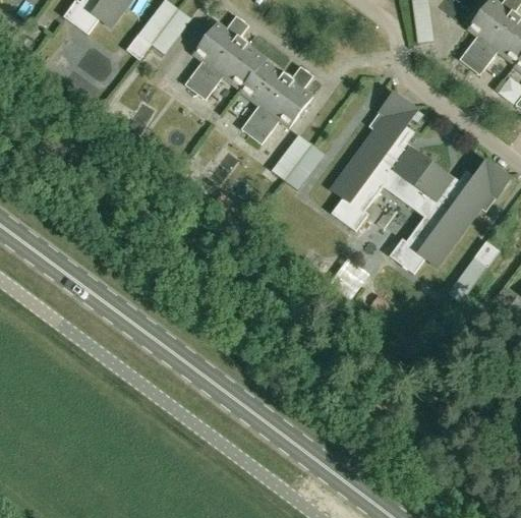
[(81,0),(80,1),(79,0),(75,0),(63,16),(88,34),(99,18),(110,26),(129,0),(81,0)]
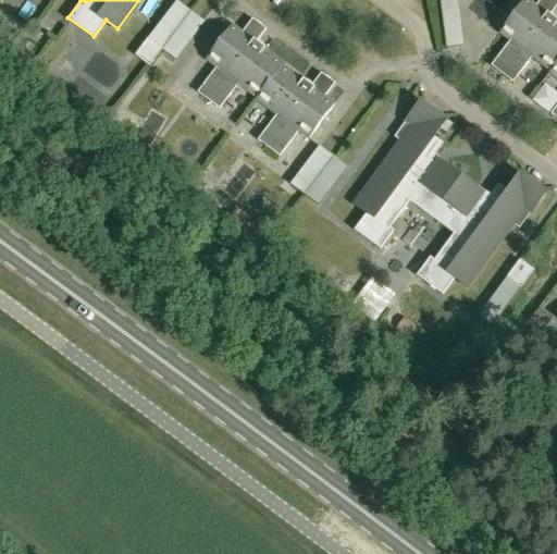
[(168,9),(182,20),(189,9),(178,0),(174,0),(168,9)]
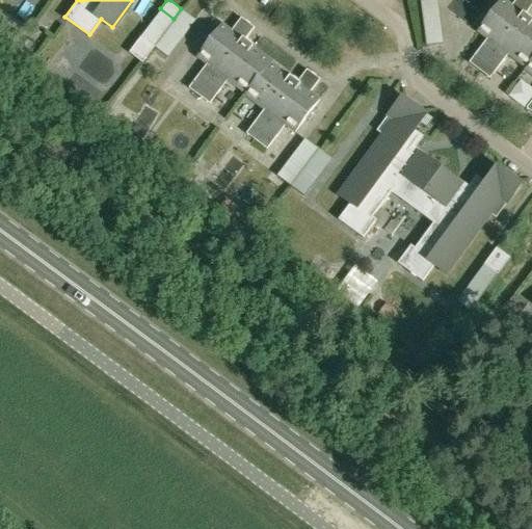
[(420,0),(422,9),(437,7),(436,0),(420,0)]
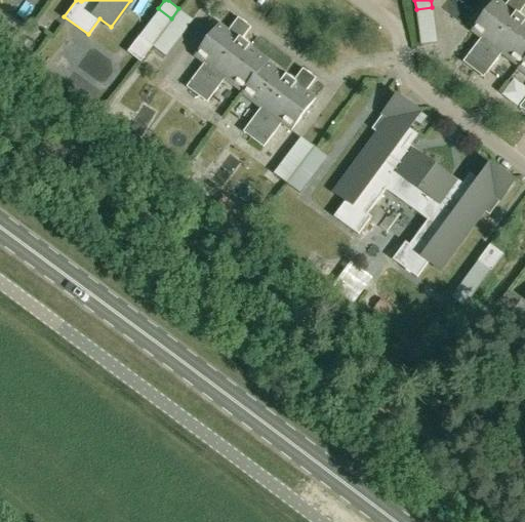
[(481,34),(470,49),(462,58),(483,74),(501,50),(519,63),(518,65),(524,70),(524,95),(519,104),(524,108),(524,14),(519,10),(524,2),(524,0),(507,0),(506,2),(502,0),(491,0),(471,27),(481,34)]
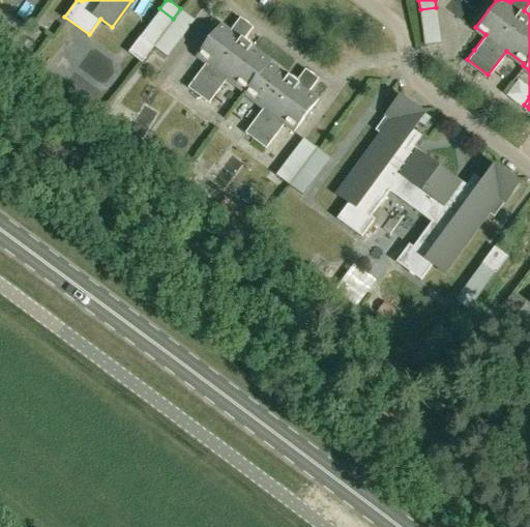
[(194,18),(180,8),(173,19),(186,28),(194,18)]
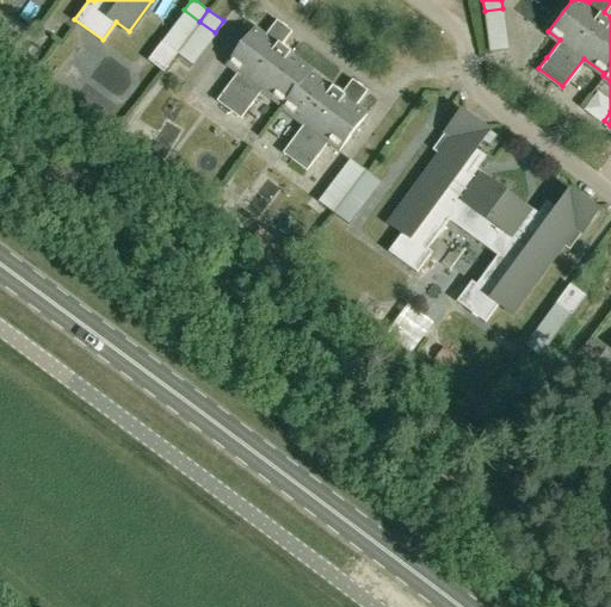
[(238,70),(224,87),(216,98),(240,116),(261,88),(282,103),(279,105),(303,122),(282,150),(307,168),(327,140),(339,148),(366,111),(356,103),(366,87),(352,76),(341,90),(332,84),(332,85),(310,69),(313,67),(290,50),(290,49),(281,42),(291,28),(276,17),(265,32),(254,24),(226,62),(238,70)]
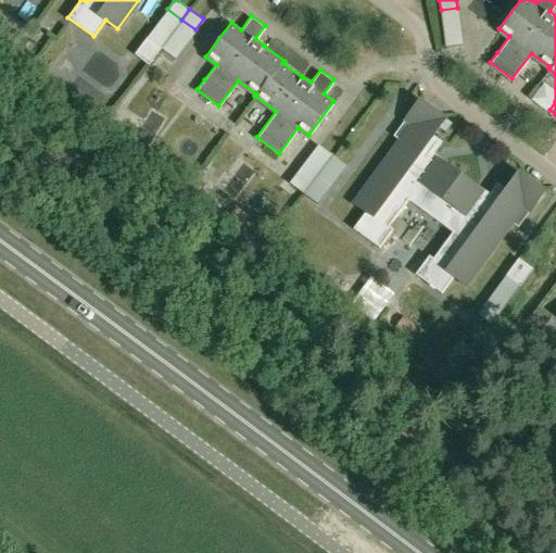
[(149,63),(161,47),(147,36),(135,52),(149,63)]
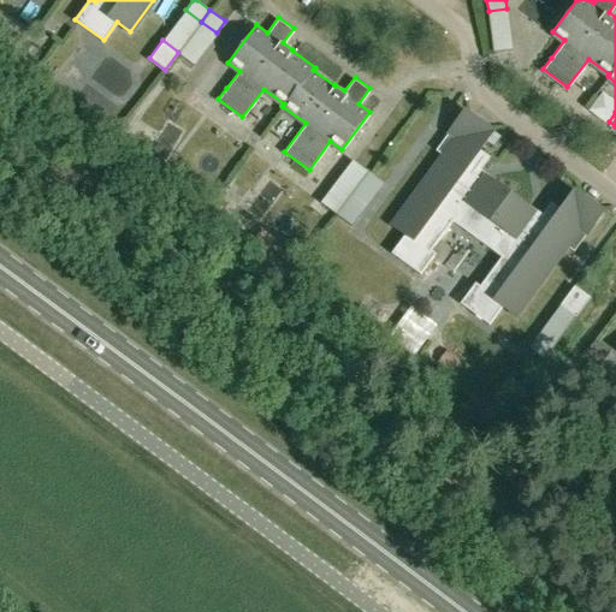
[(479,149),(492,130),(463,110),(449,130),(456,136),(392,224),(404,233),(391,251),(420,273),(436,251),(431,249),(452,219),(502,255),(480,285),(475,281),(460,302),(490,324),(503,306),(515,314),(580,226),(587,232),(603,211),(574,190),(560,209),(554,205),(540,221),(526,212),(531,207),(490,177),(486,183),(473,172),(485,155),(479,149)]
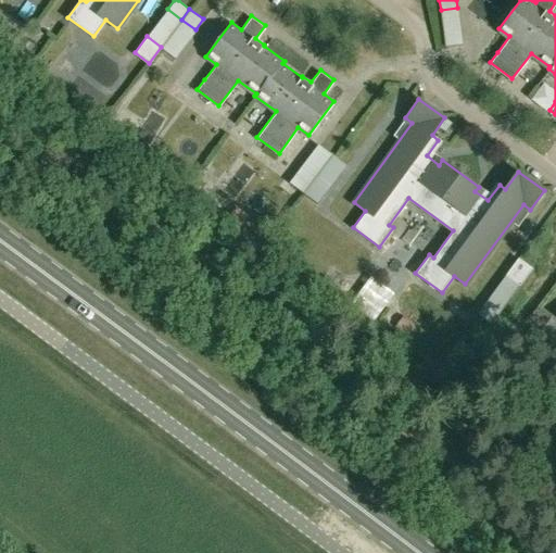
[(198,172),(187,163),(178,174),(189,183),(198,172)]
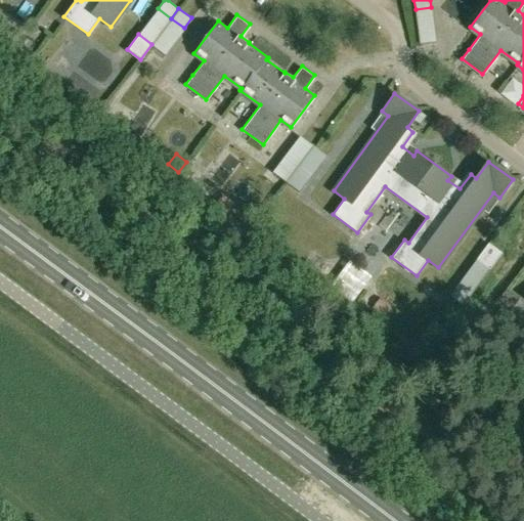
[(288,180),(295,171),(281,161),(274,171),(288,180)]
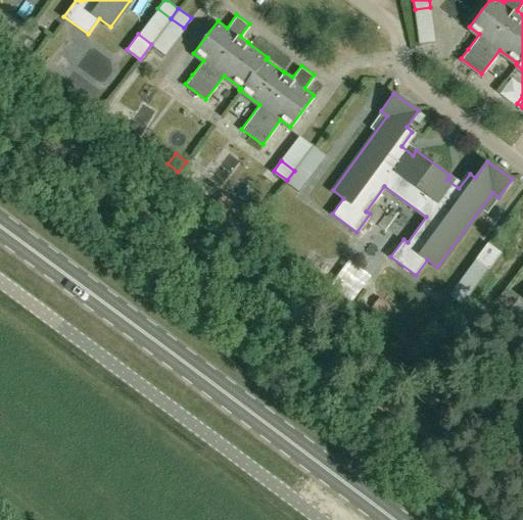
[(307,181),(294,171),(287,180),(300,190),(307,181)]
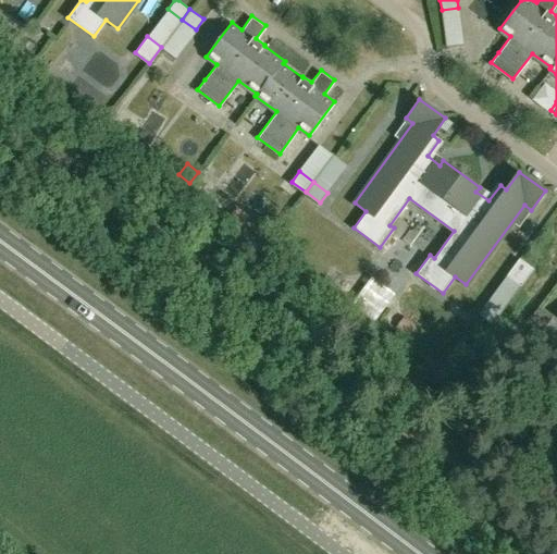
[(248,214),(236,205),(227,216),(239,225),(248,214)]
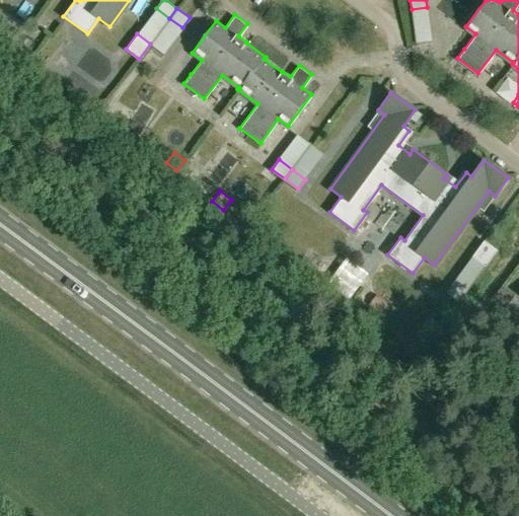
[(485,240),(472,255),(486,266),(497,249),(485,240)]
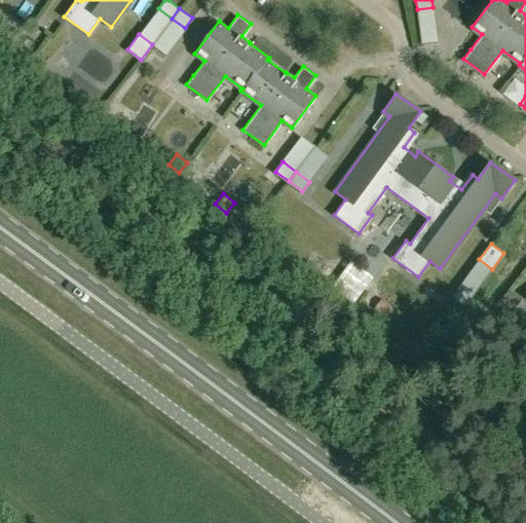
[(371,274),(349,257),(328,283),(348,300),(371,274)]
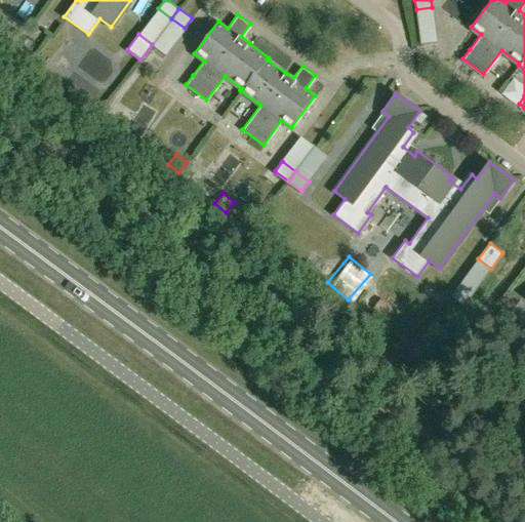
[(463,305),(471,294),(458,285),(450,294),(463,305)]
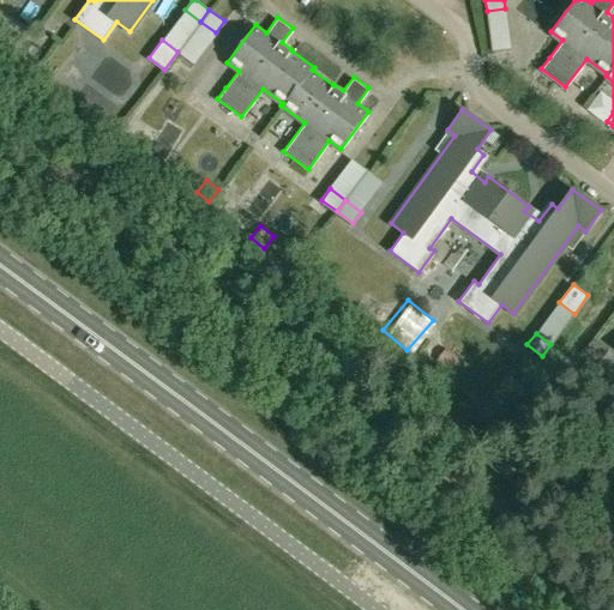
[(608,349),(594,337),(584,350),(589,354),(599,361),(608,349)]
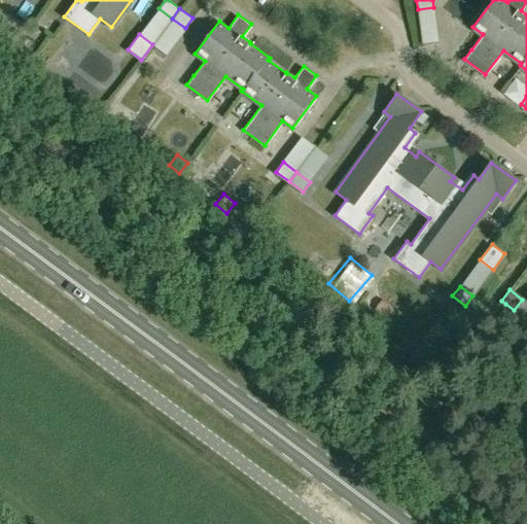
[(393,304),(382,297),(375,307),(385,315),(393,304)]
